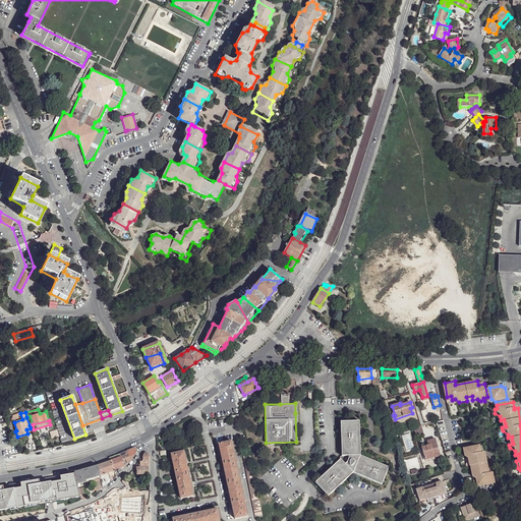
[(360,422),(341,422),(342,457),(349,457),(361,456),(360,422)]
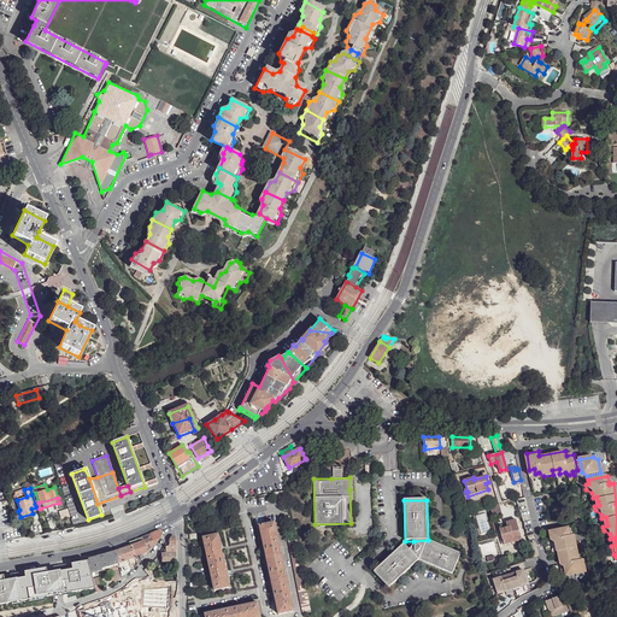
[(491,507),(493,516),(503,513),(500,505),(491,507)]
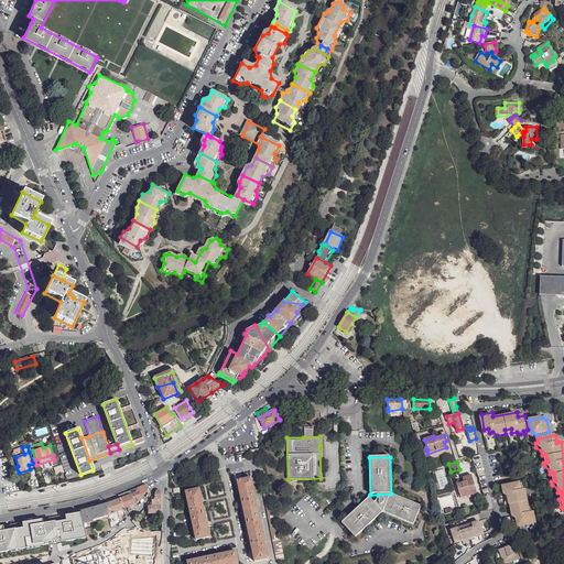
[(62,465),(54,467),(55,474),(63,473),(62,465)]
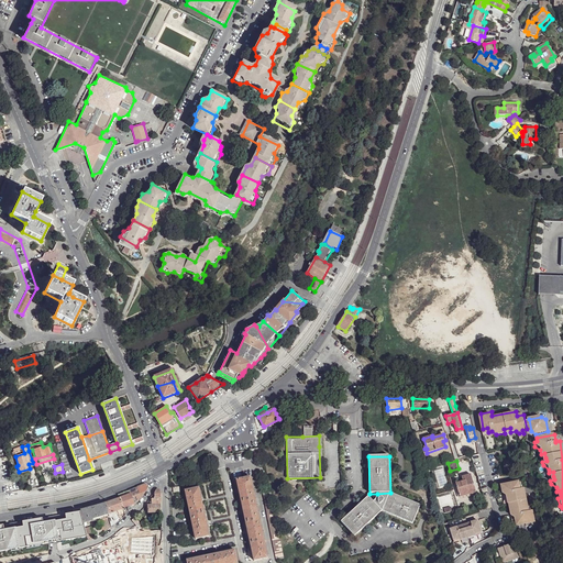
[(470,474),(461,476),(462,481),(454,483),(457,493),(457,494),(470,490),(471,494),(475,493),(470,474)]
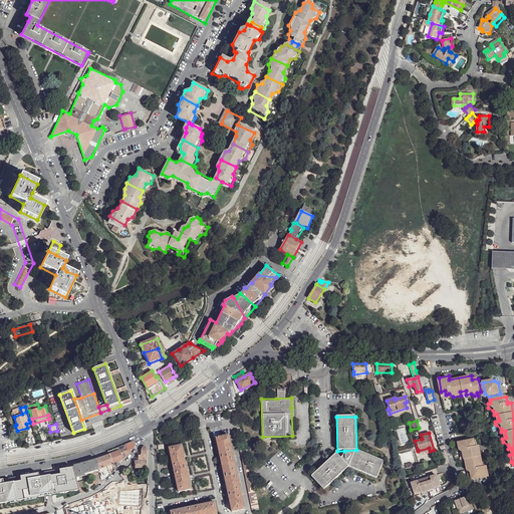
[(229,436),(216,439),(232,512),(244,509),(229,436)]
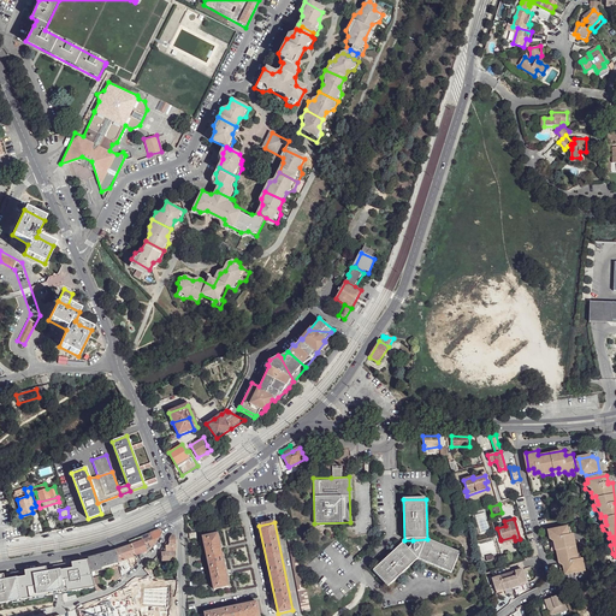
[(568,526),(550,529),(551,534),(546,534),(549,544),(555,546),(556,551),(560,551),(561,555),(561,560),(557,561),(558,564),(563,568),(563,572),(568,572),(568,575),(585,572),(582,560),(579,561),(576,548),(574,539),(570,539),(568,526)]
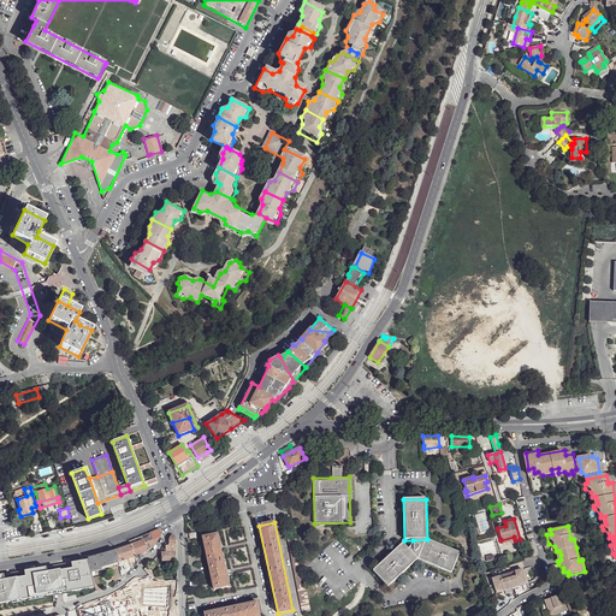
[(160,531),(146,537),(148,544),(149,548),(150,550),(154,545),(161,534),(160,531)]
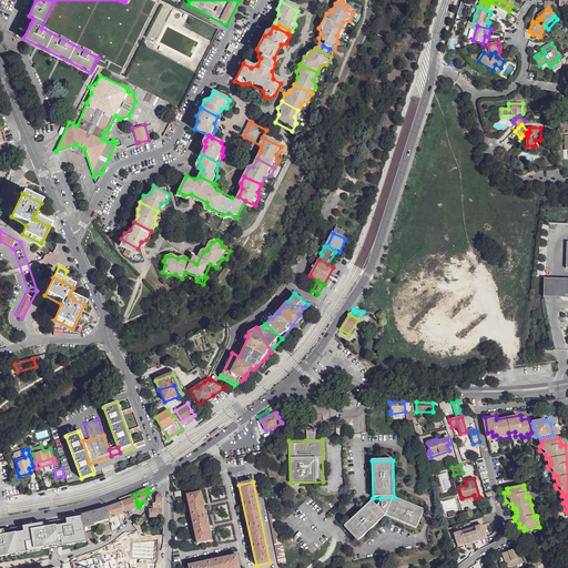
[(201,493),(188,496),(199,544),(212,541),(201,493)]
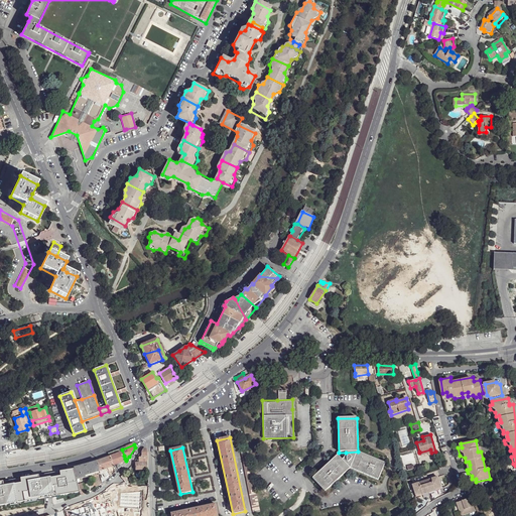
[(358,452),(346,453),(346,455),(345,459),(343,460),(351,469),(355,458),(358,452)]
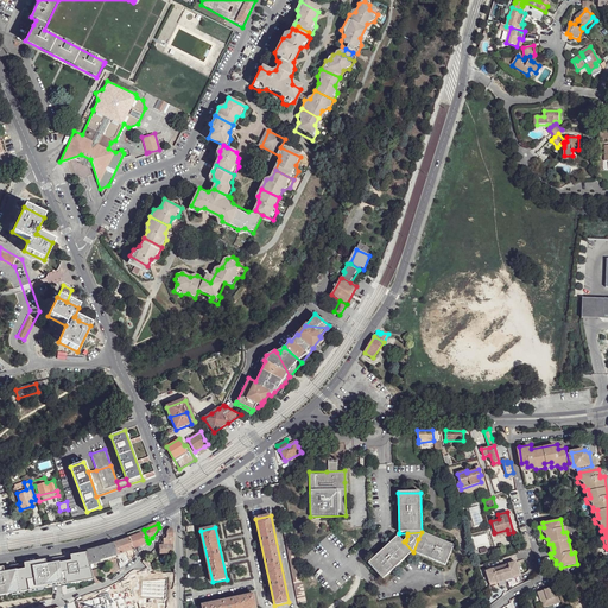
[(454,545),(422,532),(418,539),(413,552),(445,565),(454,545)]
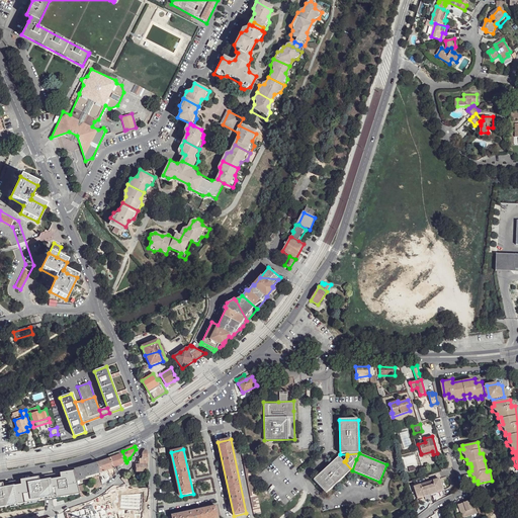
[(120,455),(109,458),(112,467),(114,475),(118,470),(123,465),(121,458),(120,455)]
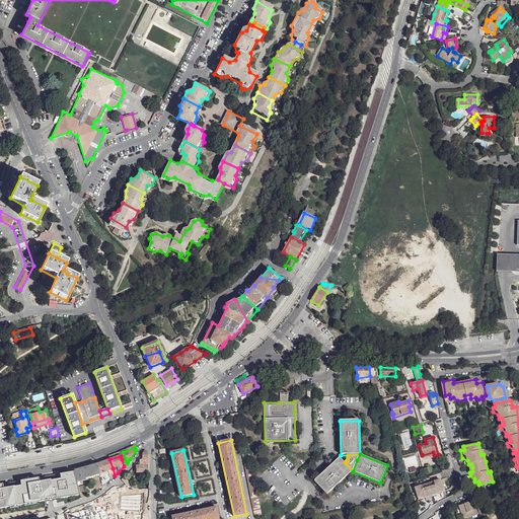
[(345,462),(340,457),(314,482),(326,495),(353,471),(345,462)]
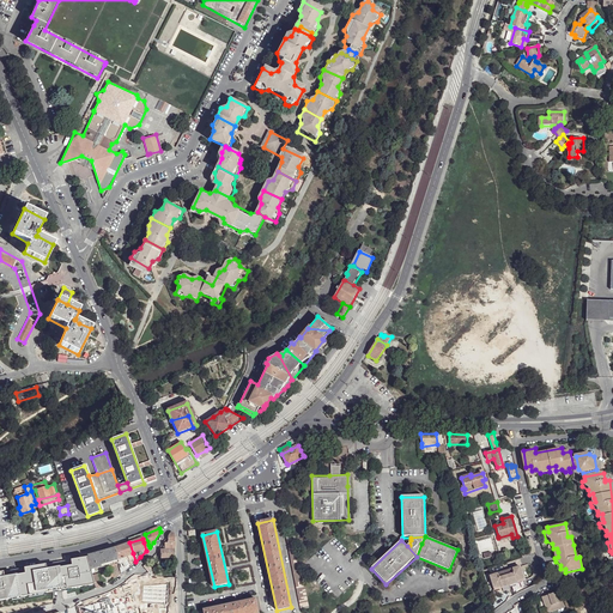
[(129,542),(114,548),(117,560),(119,566),(121,575),(131,566),(127,562),(128,560),(127,554),(133,553),(129,542)]
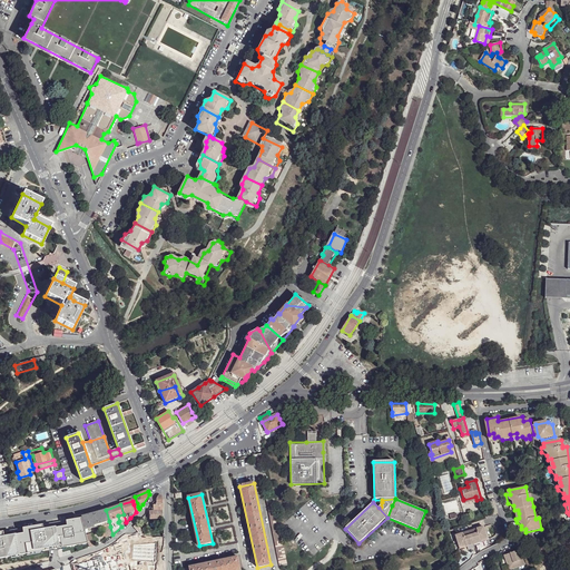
[(276,507),(268,509),(281,567),(287,566),(276,507)]
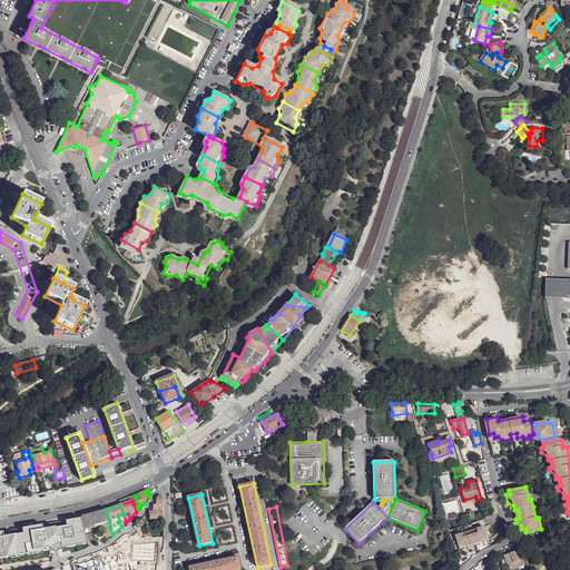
[(106,510),(81,517),(81,518),(84,529),(109,521),(106,510)]
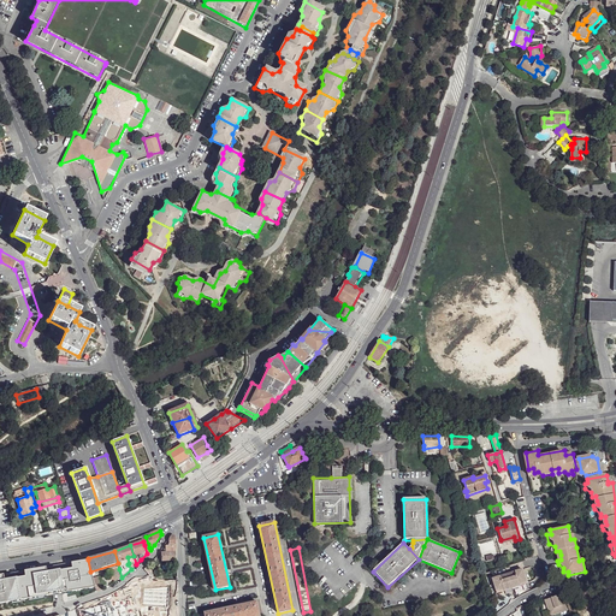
[(67,563),(0,575),(0,603),(12,602),(12,603),(21,602),(21,599),(29,598),(29,600),(46,597),(46,596),(54,594),(54,596),(71,593),(71,591),(84,588),(84,591),(95,588),(93,579),(90,572),(88,560),(67,563)]
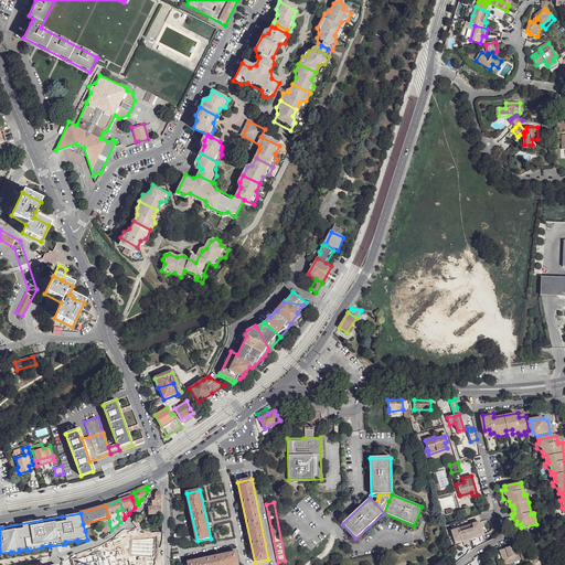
[(142,528),(136,519),(132,522),(137,529),(142,528)]
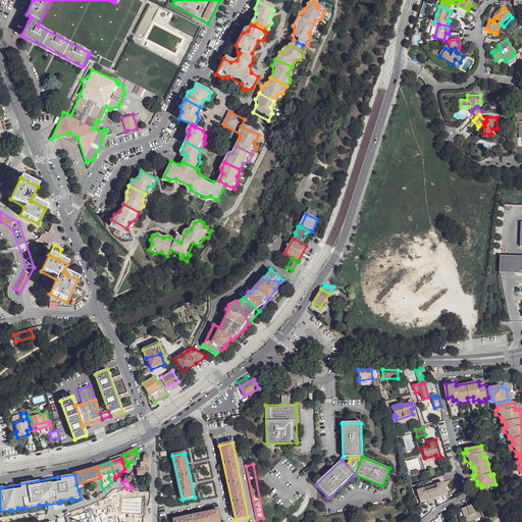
[(101,482),(94,484),(97,493),(103,489),(101,482)]
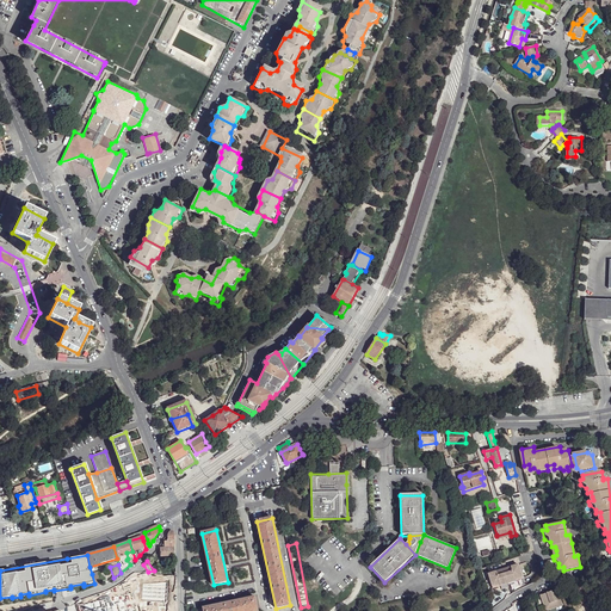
[(518,566),(503,569),(507,584),(523,579),(518,566)]
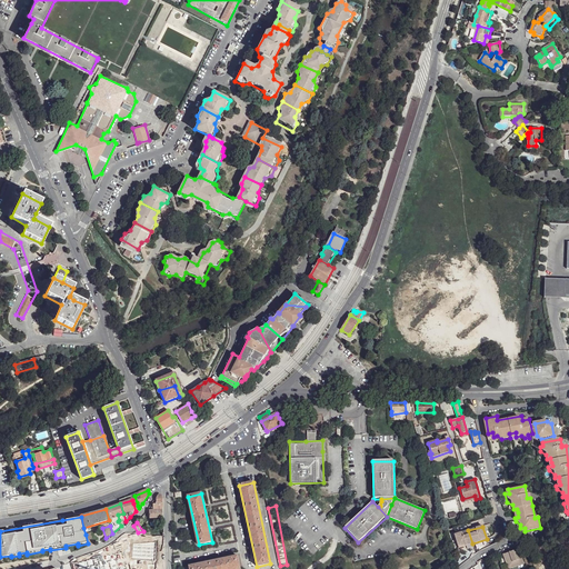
[(468,530),(453,535),(458,548),(472,543),(468,530)]
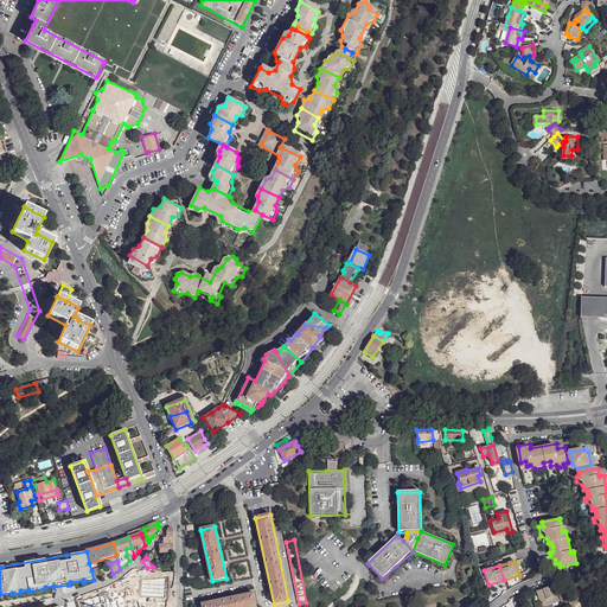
[(98,568),(91,570),(94,580),(94,582),(101,581),(98,568)]
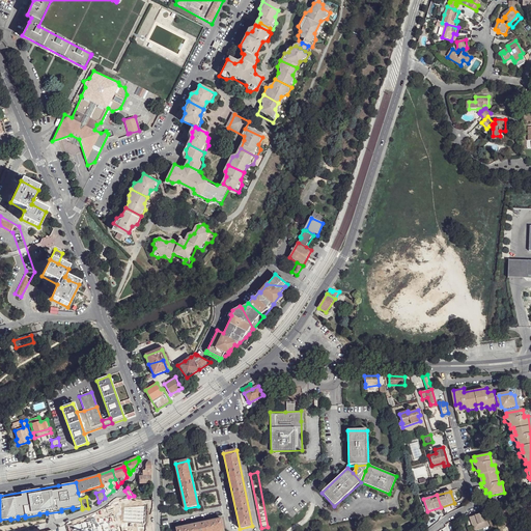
[(142,530),(142,521),(139,499),(131,500),(133,522),(133,530),(142,530)]
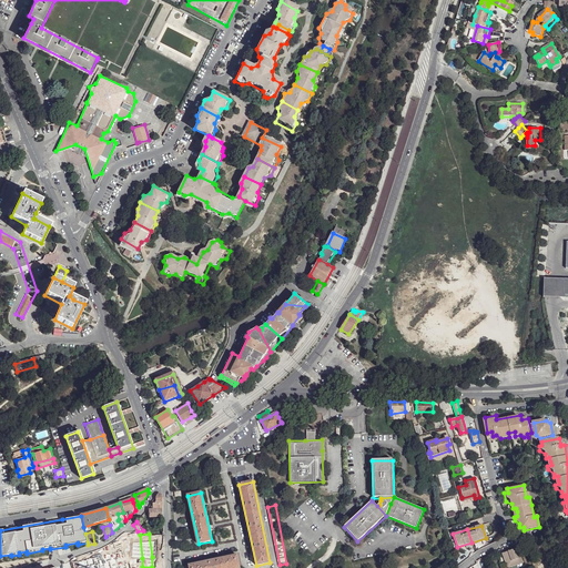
[(123,545),(118,545),(119,567),(134,567),(132,543),(124,544),(123,545)]
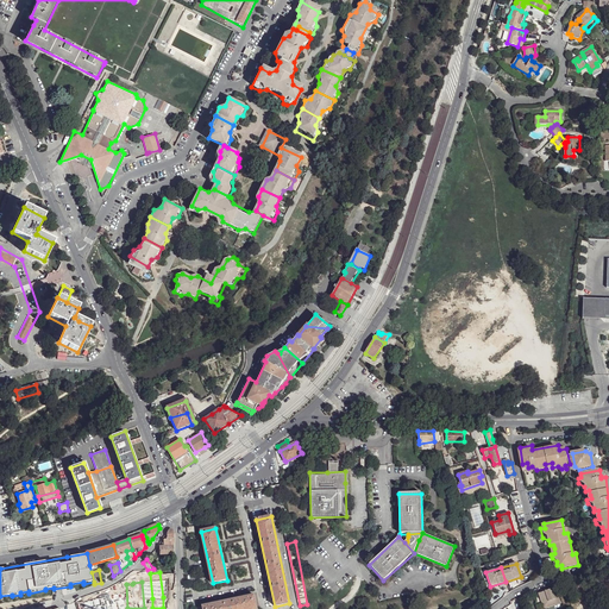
[(552,589),(546,591),(550,602),(557,600),(552,589)]
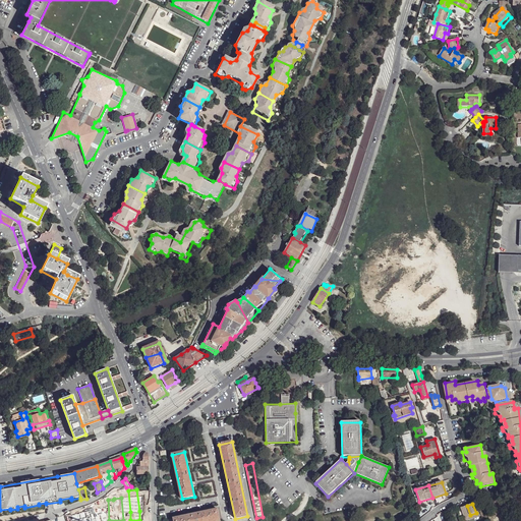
[(90,506),(84,507),(84,509),(73,511),(73,513),(66,514),(66,515),(66,518),(84,515),(91,514),(90,506)]
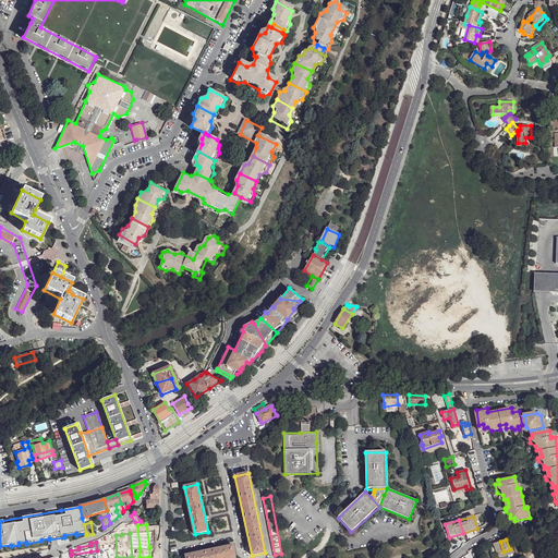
[(235,557),(233,546),(186,556),(185,557),(235,557)]
